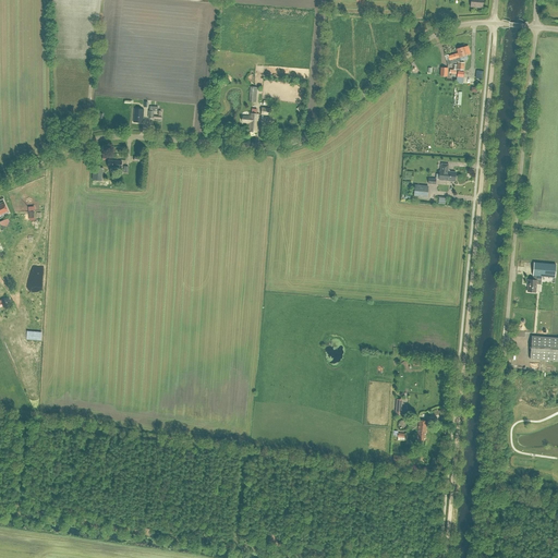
[(459,53),(460,58),(465,56),(470,55),(468,46),(463,48),(463,47),(457,49),(458,53),(459,53)]
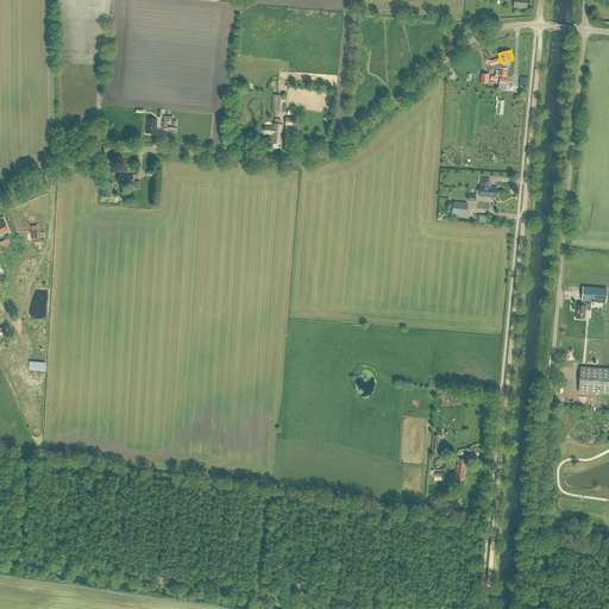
[(501,63),(502,63),(501,58),(500,58),(489,62),(490,66),(487,67),(488,71),(491,70),(500,68),(502,67),(501,63)]
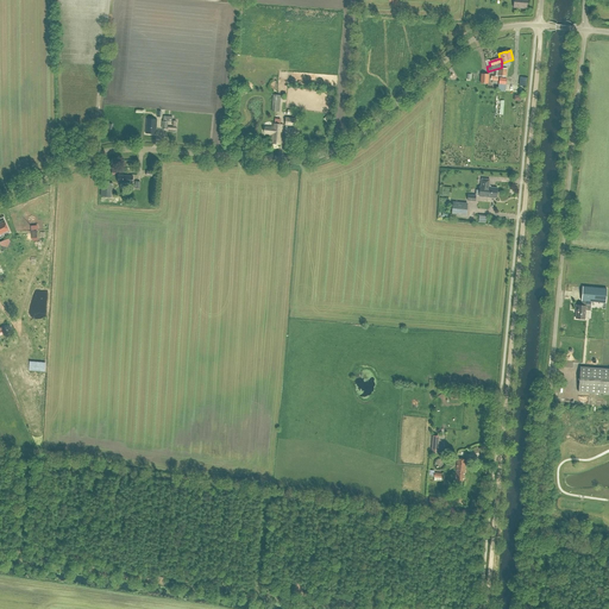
[(156,135),(157,120),(146,119),(145,133),(156,135)]
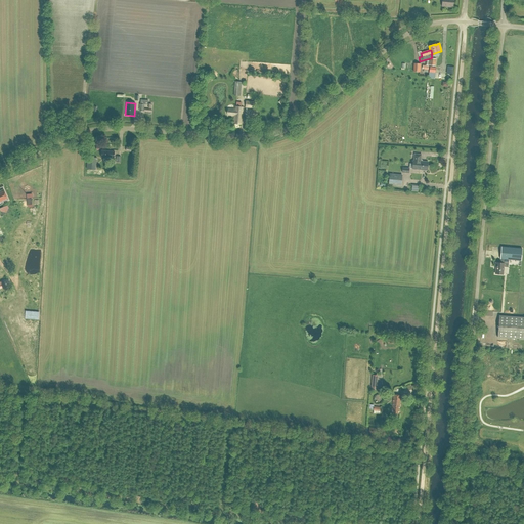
[(242,114),(242,111),(243,111),(243,107),(234,106),(234,110),(228,108),(227,115),(234,116),(233,124),(241,125),(242,119),(241,119),(241,114),(242,114)]
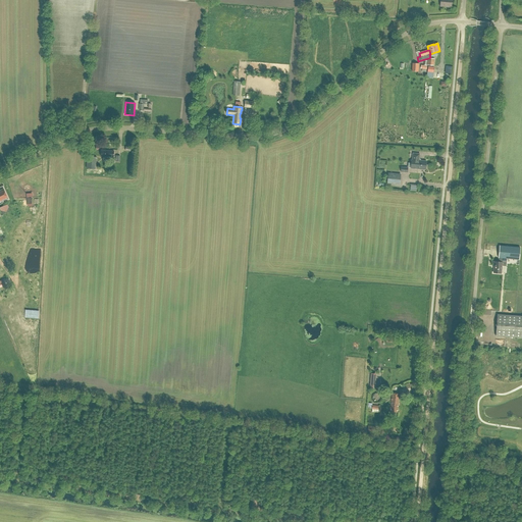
[(113,159),(113,151),(101,150),(100,157),(108,157),(108,158),(113,159)]
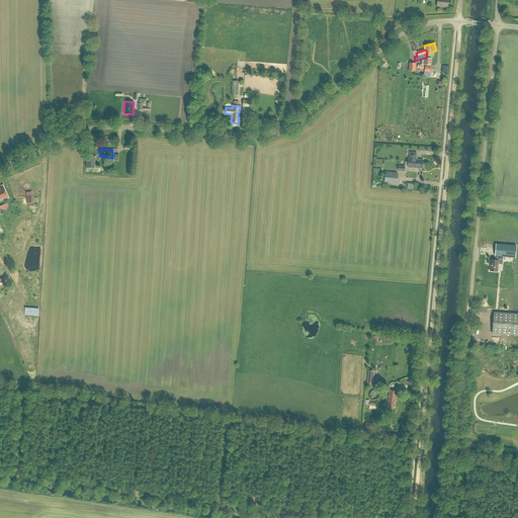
[(422,168),(423,160),(415,159),(416,153),(410,152),(409,159),(408,159),(408,167),(422,168)]
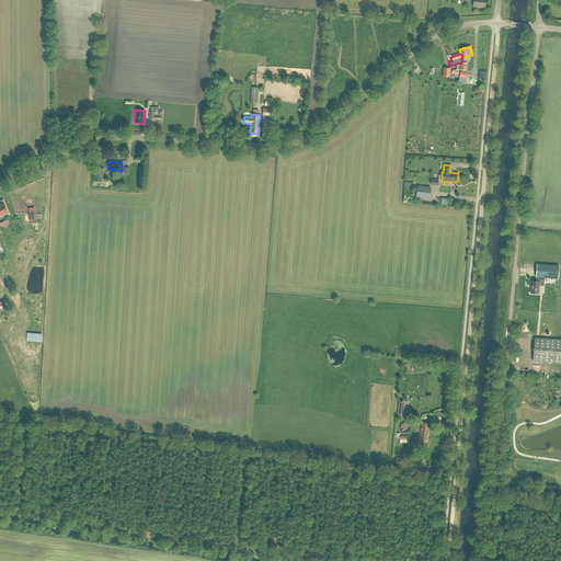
[(103,182),(104,169),(94,168),(93,181),(103,182)]
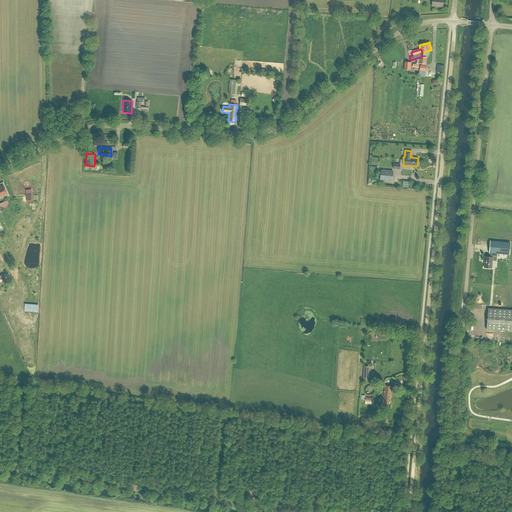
[(380,180),(392,181),(393,171),(381,170),(380,180)]
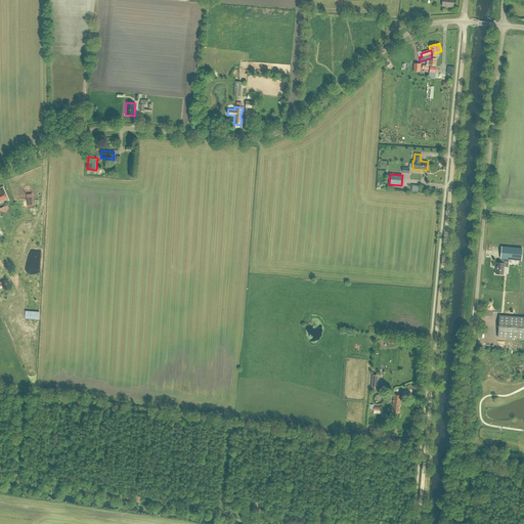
[(0,204),(8,200),(3,189),(0,190),(0,204)]
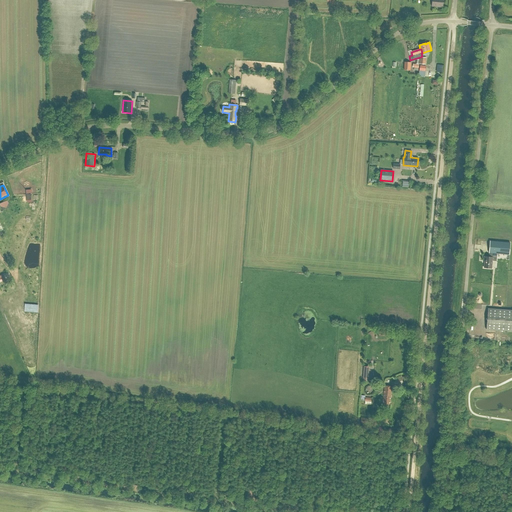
[(484,260),(483,268),(491,268),(492,257),(496,258),(497,254),(509,255),(510,243),(490,241),(488,257),(484,257),(484,260)]
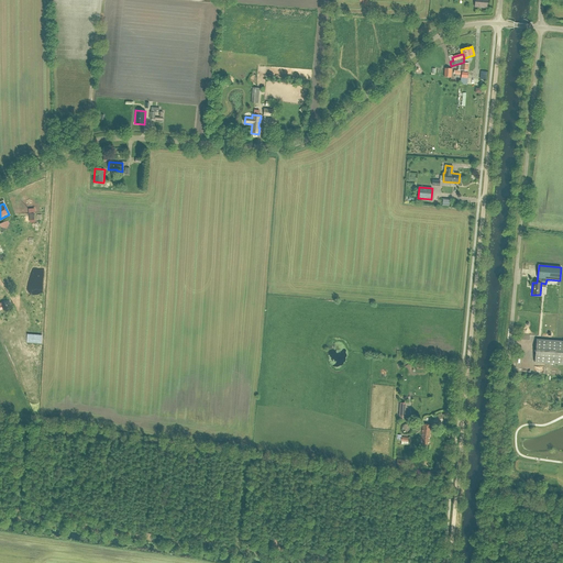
[(562,341),(537,340),(534,363),(562,364),(562,341)]
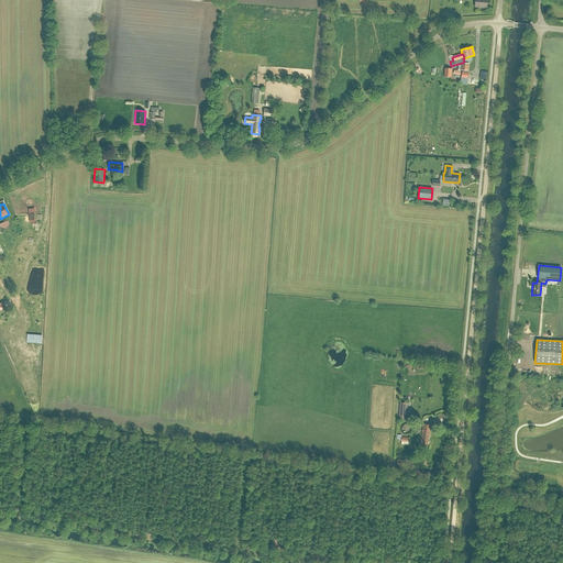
[(420,444),(429,444),(430,432),(429,432),(429,430),(430,430),(431,424),(422,424),(420,444)]
